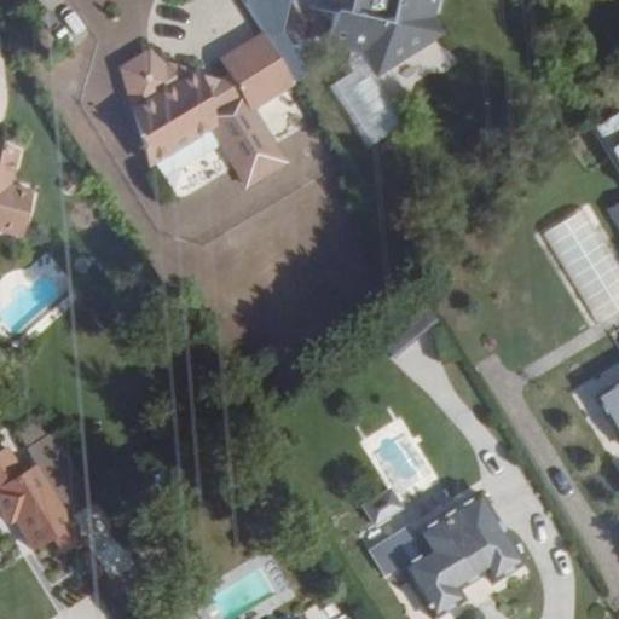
[(310,0),(308,7),(334,15),(328,40),(345,44),(343,51),(360,55),(375,79),(432,42),(421,24),(426,0),(310,0)]
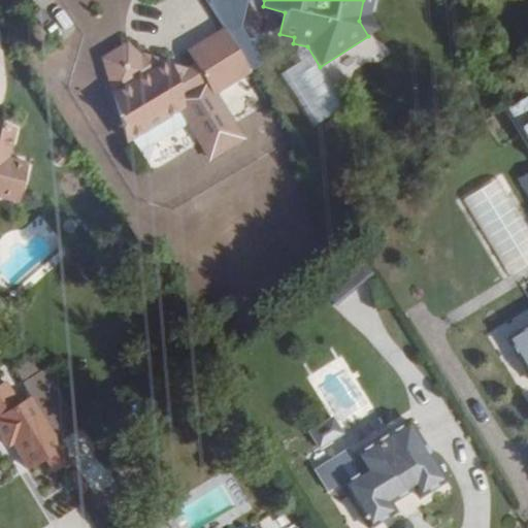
[(363,0),(359,21),(369,17),(372,0),(363,0)]
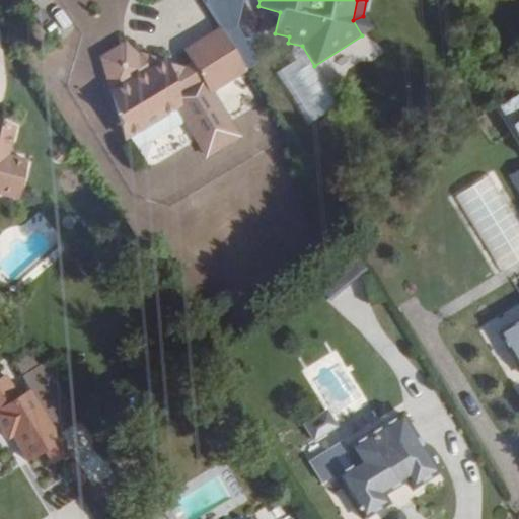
[(353,20),(362,35),(371,29),(363,16),(353,20)]
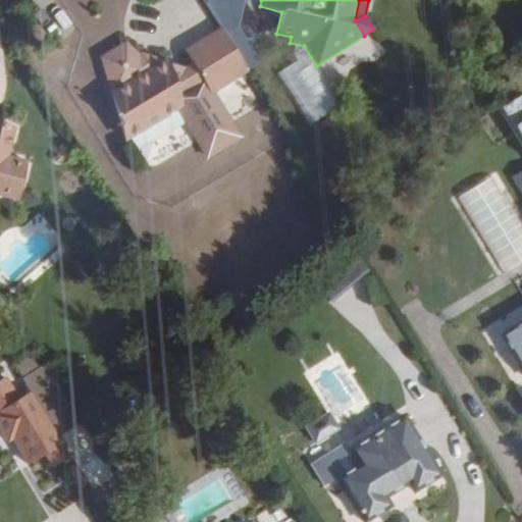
[(189,57),(223,35),(219,29),(185,50),(189,57)]
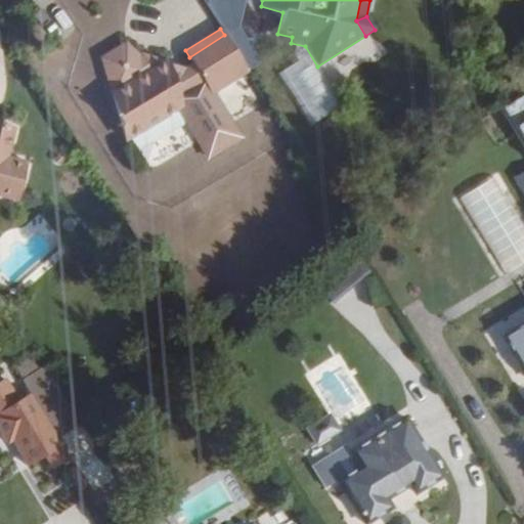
[(277,34),(276,40),(291,43),(292,37),(277,34)]
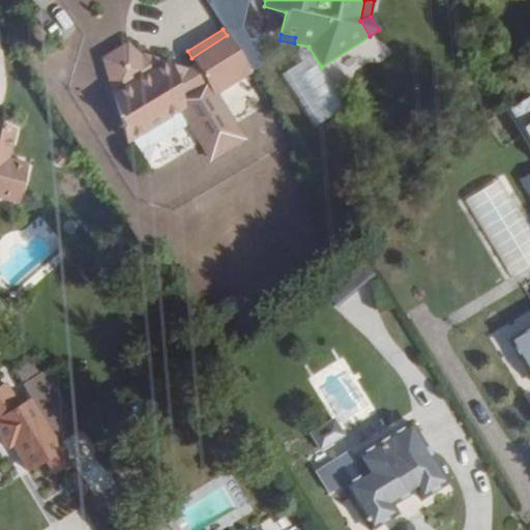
[(181,98),(206,83),(214,95),(251,74),(227,35),(192,58),(196,64),(186,69),(172,66),(170,59),(154,68),(140,56),(126,45),(104,59),(127,143),(184,109),(181,98)]
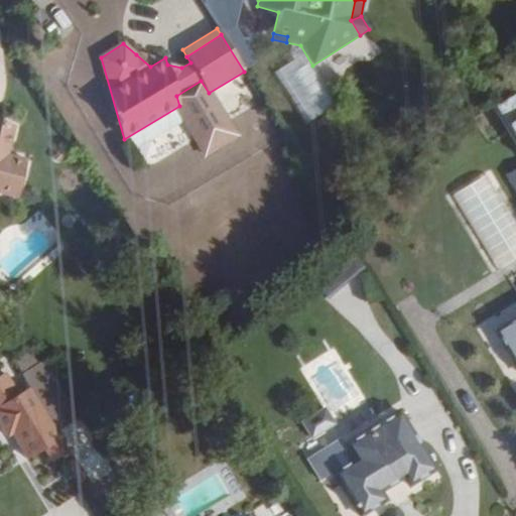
[(139,51),(136,54),(150,67),(165,57),(139,51)]
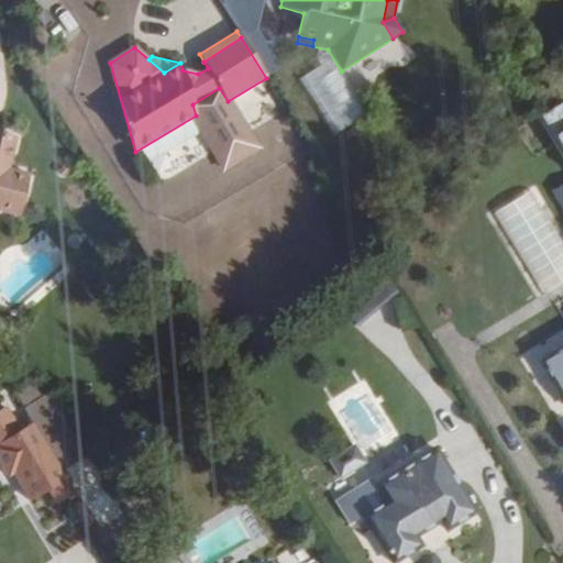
[(562,107),(542,120),(562,153),(562,107)]
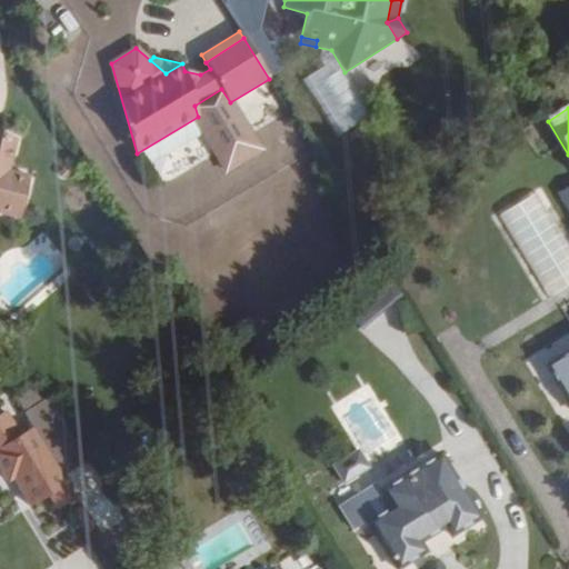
[(0,215),(10,218),(18,219),(29,176),(9,171),(16,139),(0,136),(0,215)]
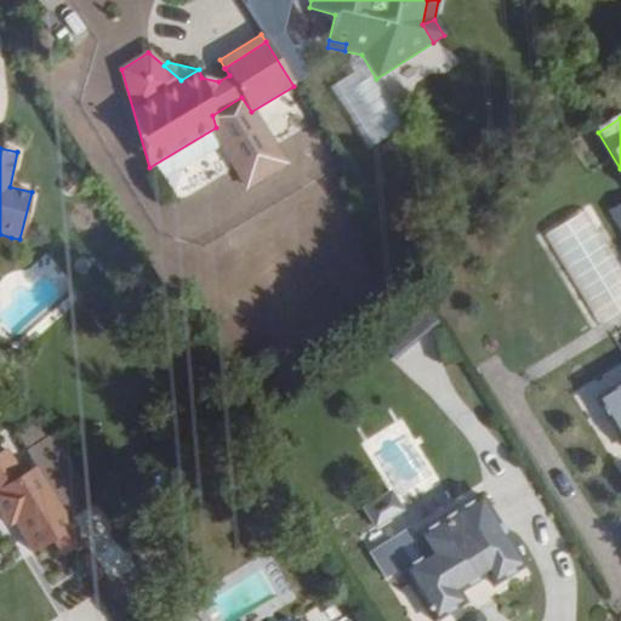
[(0,244),(11,238),(0,234),(0,244)]
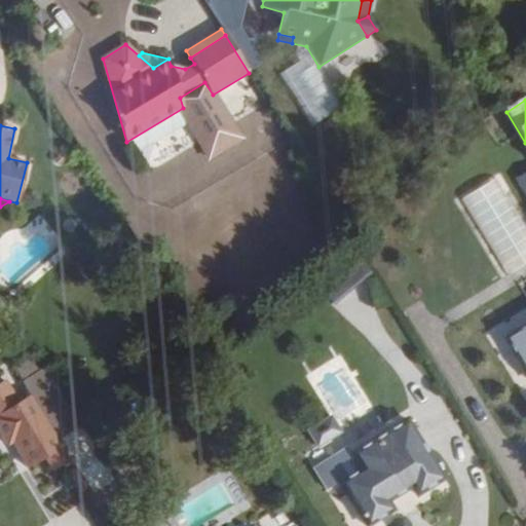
[(525,327),(508,339),(525,369),(525,327)]
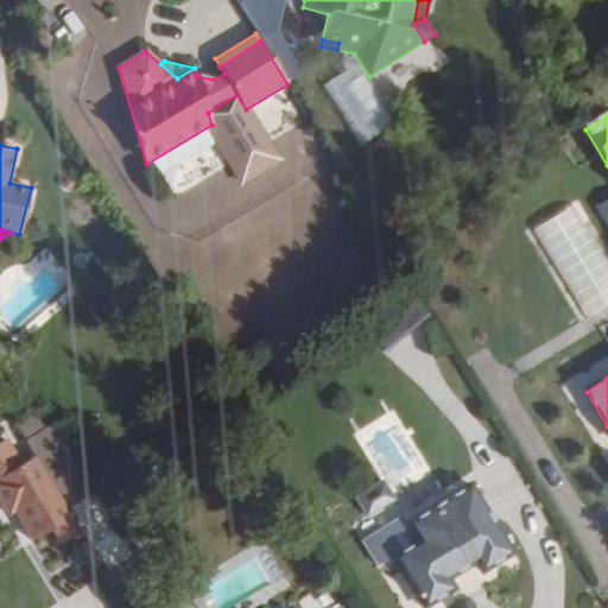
[(23,438),(46,425),(38,410),(14,422),(23,438)]
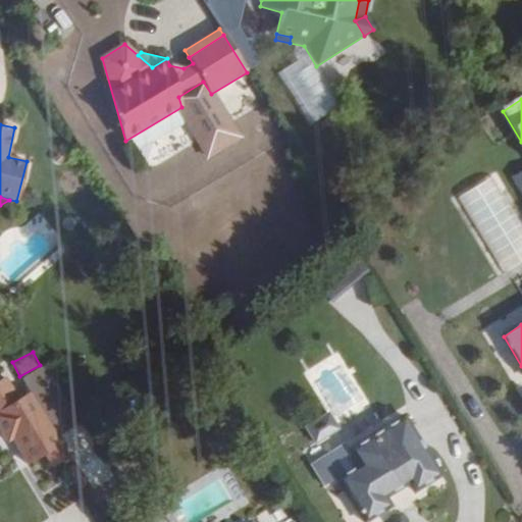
[(35,398),(59,437),(73,428),(49,388),(35,398)]
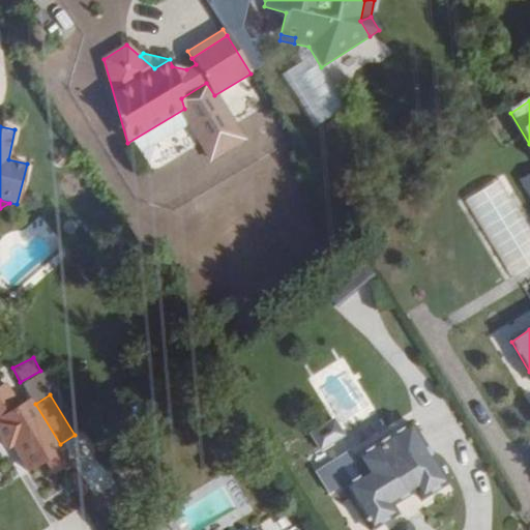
[(35,404),(31,398),(17,407),(57,473),(72,464),(60,444),(35,404)]
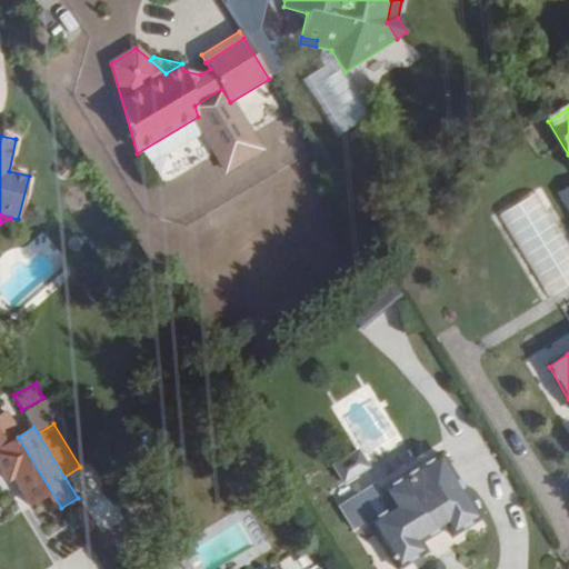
[(451,536),(479,519),(439,455),(383,489),(391,503),(366,519),(397,568),(398,568),(428,550),(422,540),(446,526),(451,536)]
